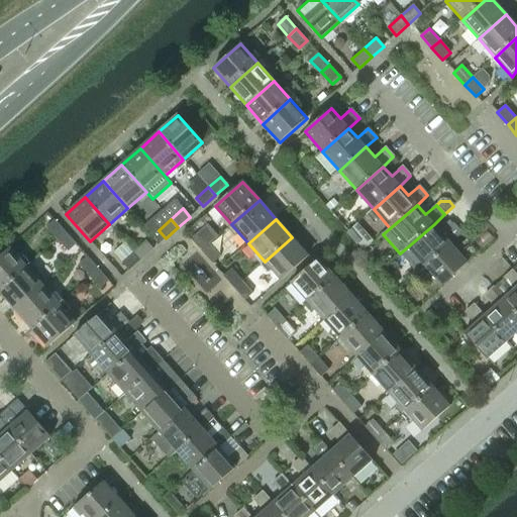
[(46,227),(58,239),(66,232),(55,220),(46,227)]
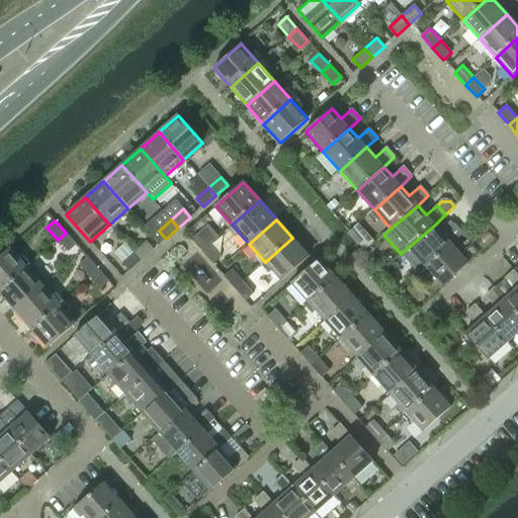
[(440,231),(435,225),(401,254),(418,273),(451,244),(462,234),(454,225),(453,225),(450,222),(440,231)]
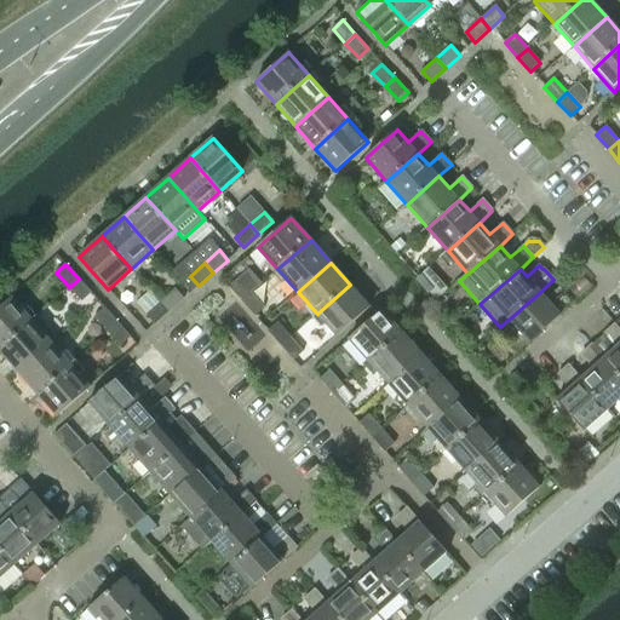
[(79,279),(69,287),(81,302),(91,293),(79,279)]
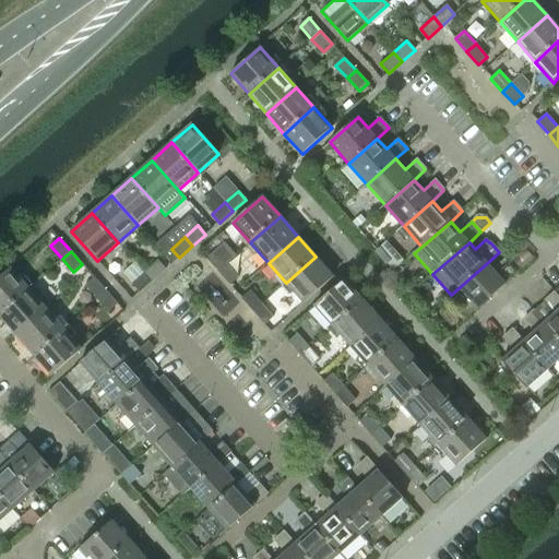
[(206,259),(217,272),(227,264),(215,251),(206,259)]
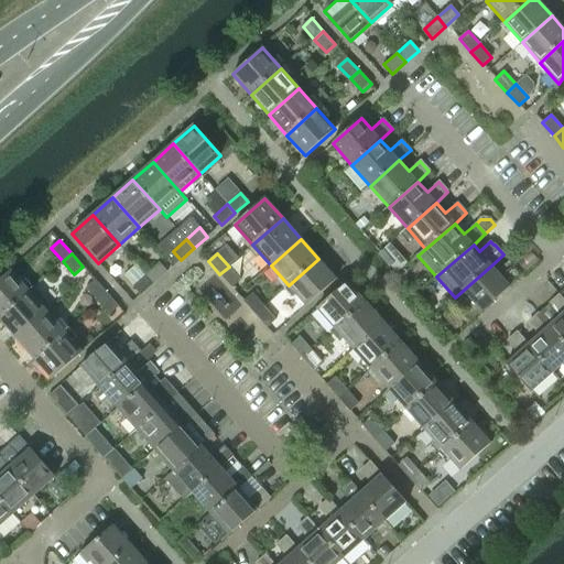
[(318,259),(289,285),(306,306),(337,280),(318,259)]
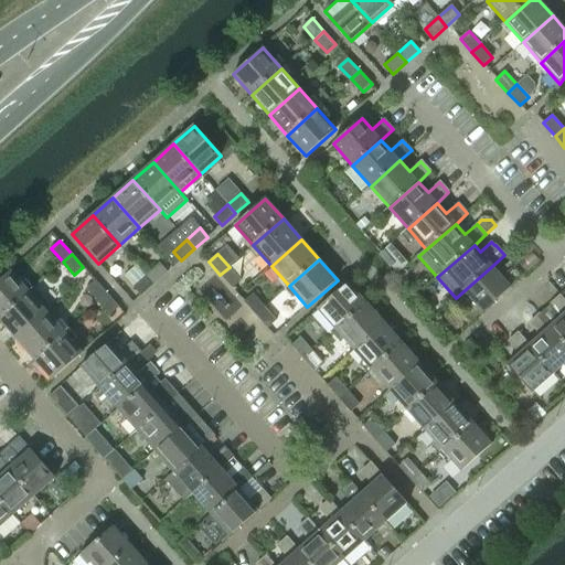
[(492,266),(456,298),(475,319),(482,312),(511,287),(524,276),(523,275),(522,276),(513,266),(510,263),(499,273),(492,266)]
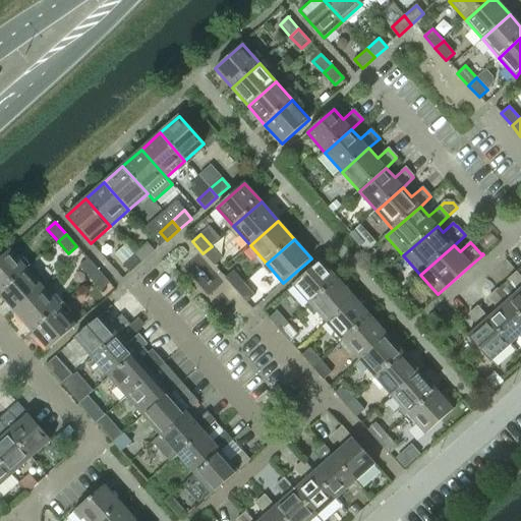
[(148,243),(135,253),(142,263),(155,251),(148,243)]
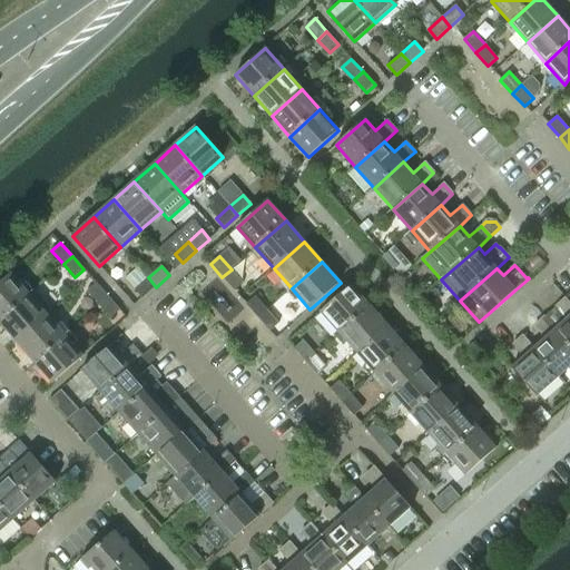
[(243,283),(232,269),(222,277),(234,291),(243,283)]
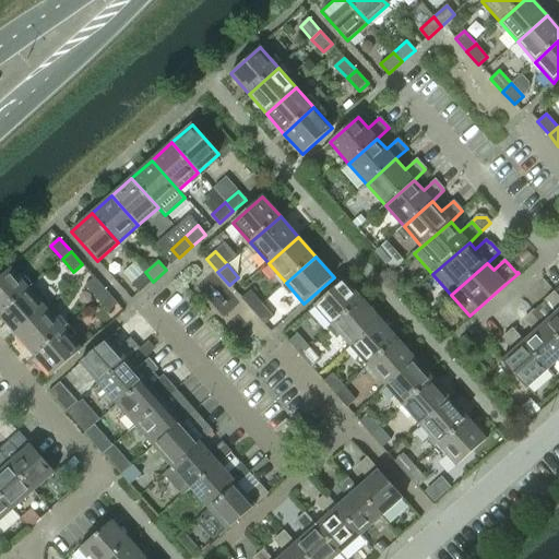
[(0,313),(28,288),(11,268),(0,276),(0,313)]
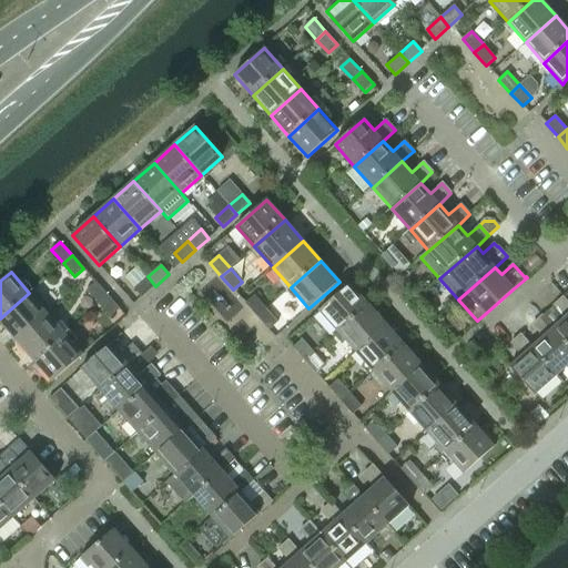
[(142,297),(155,286),(148,276),(134,288),(142,297)]
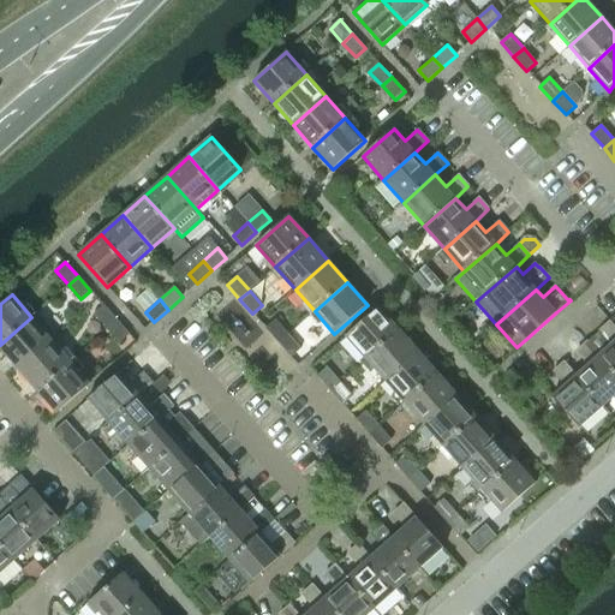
[(94,315),(107,329),(117,320),(105,305),(94,315)]
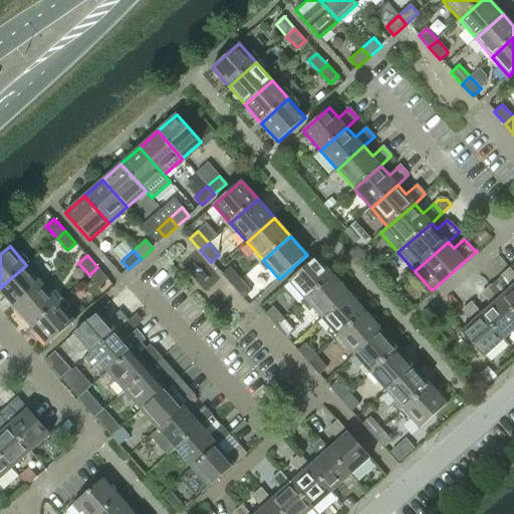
[(316,257),(285,285),(301,303),(306,299),(333,275),(316,257)]
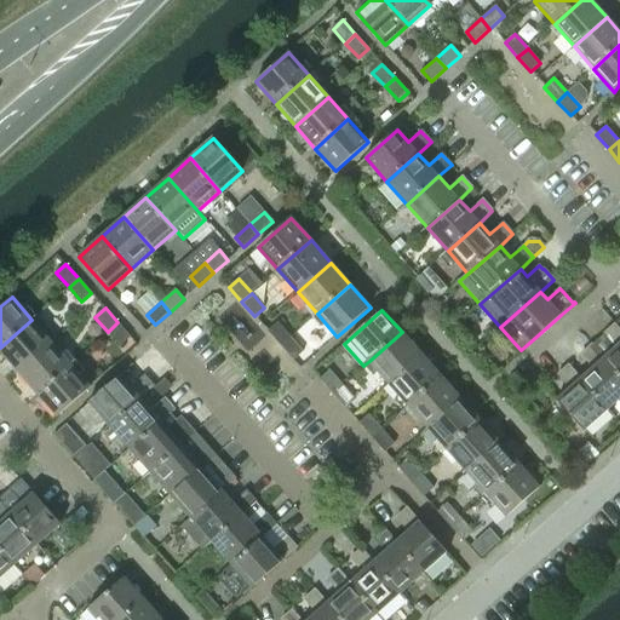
[(32,320),(0,348),(0,350),(18,371),(51,342),(57,338),(38,315),(32,320)]
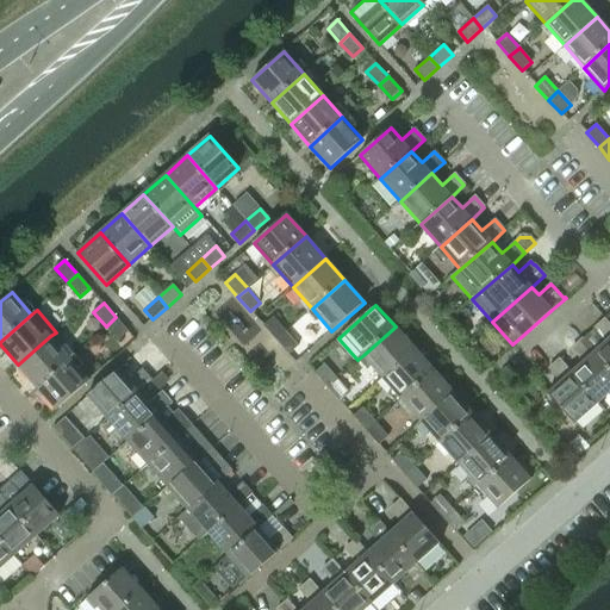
[(116,317),(106,327),(119,341),(129,331),(116,317)]
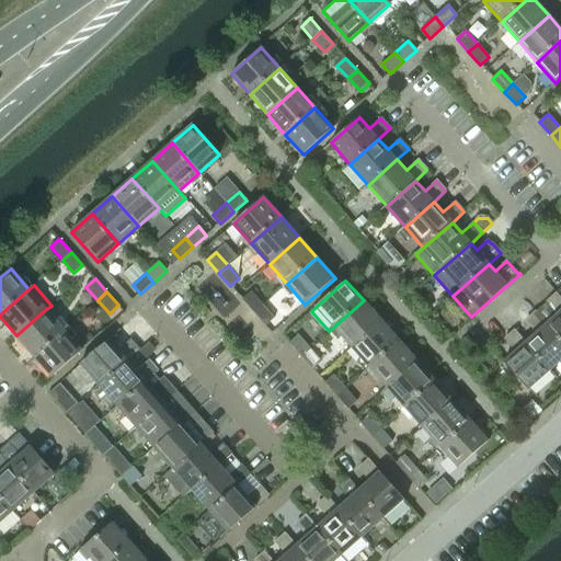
[(254,313),(263,305),(251,292),(242,300),(254,313)]
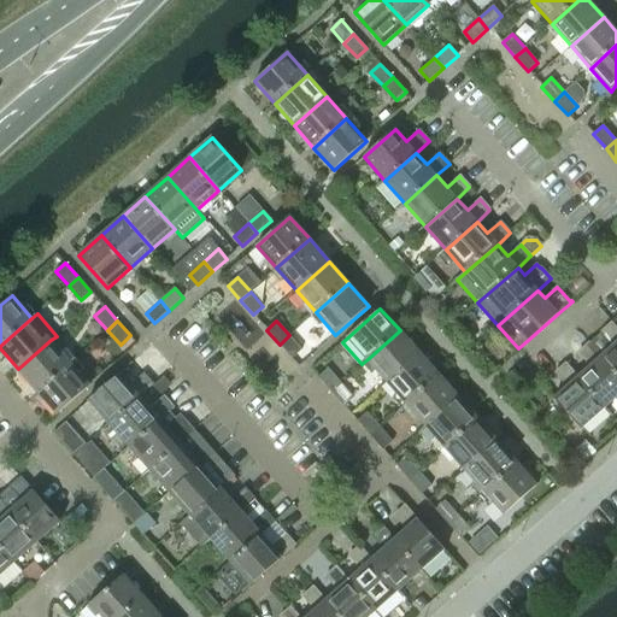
[(616,328),(612,323),(589,344),(616,375),(616,328)]
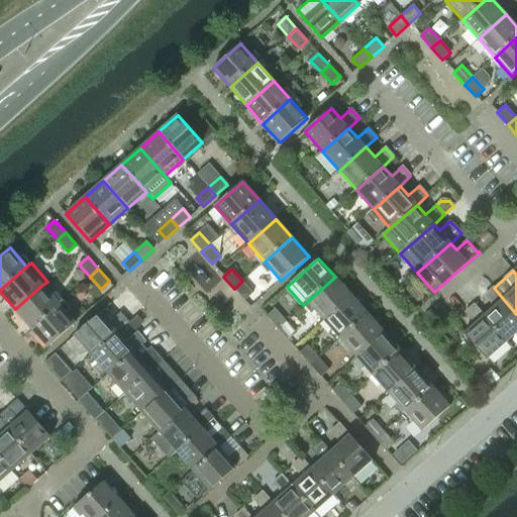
[(335,277),(308,301),(324,320),(351,296),(335,277)]
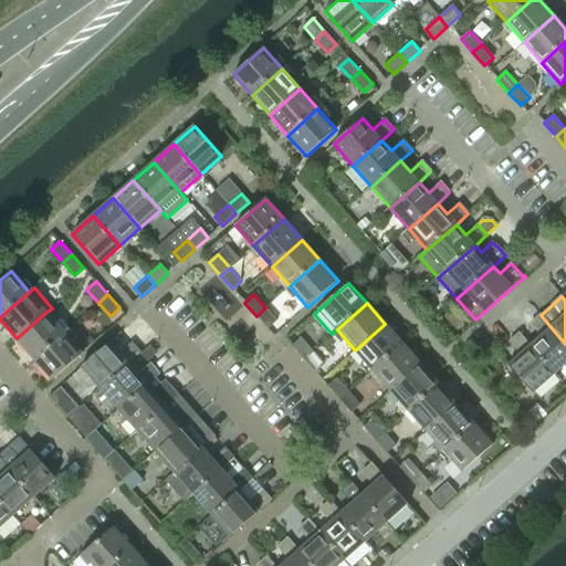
[(276,321),(265,307),(257,316),(268,329),(276,321)]
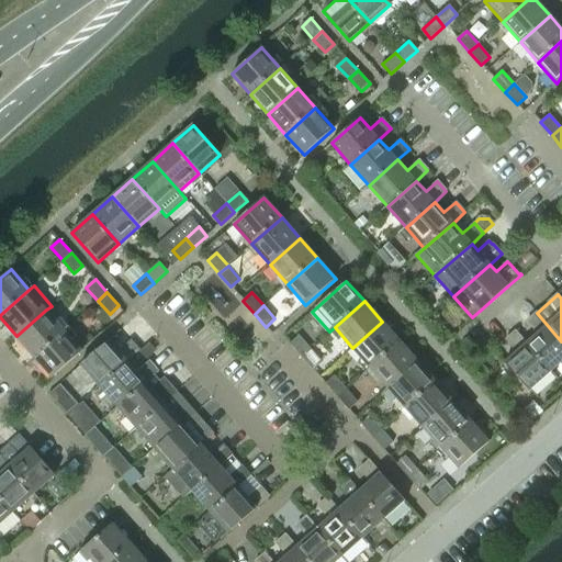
[(34,357),(65,330),(46,310),(17,336),(34,357)]
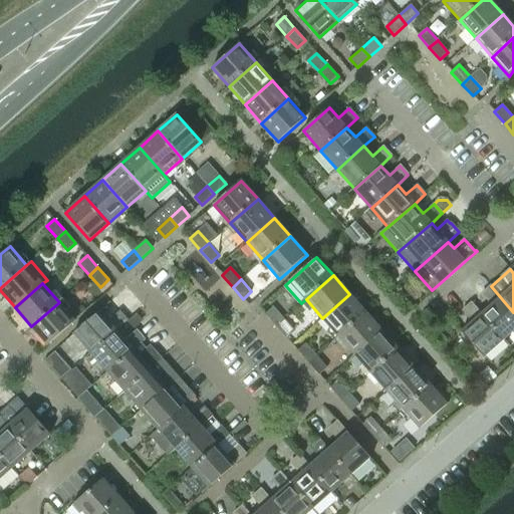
[(491,305),(481,313),(505,340),(513,331),(513,312),(491,286),(482,294),(491,305)]
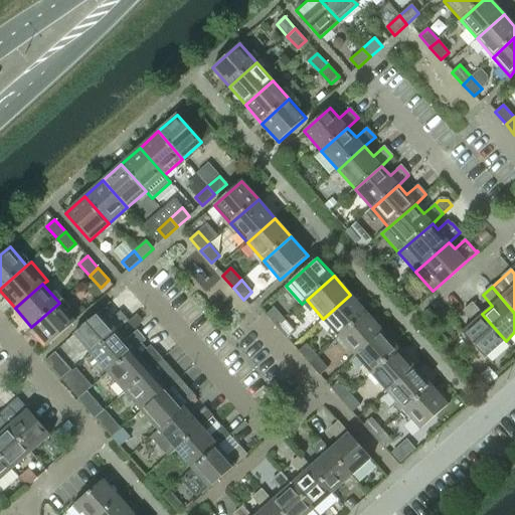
[(350,295),(323,319),(339,337),(366,313),(350,295)]
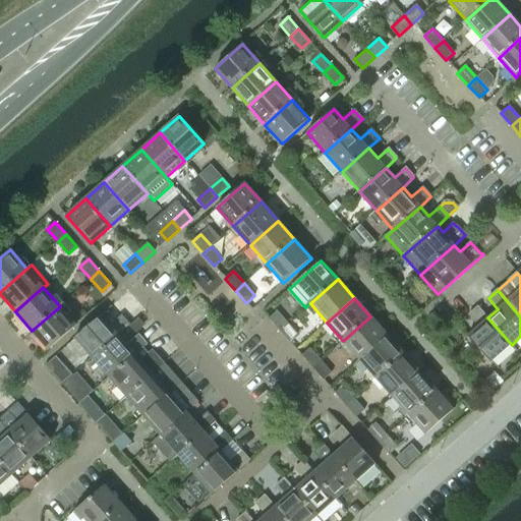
[(60,306),(32,331),(49,350),(76,326),(60,306)]
